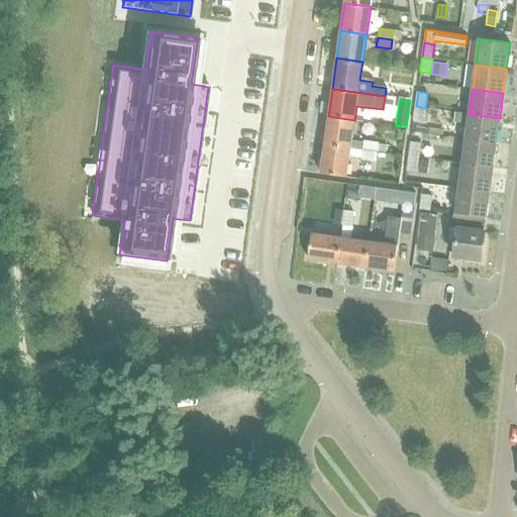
[(425,108),(416,106),(414,121),(423,122),(425,108)]
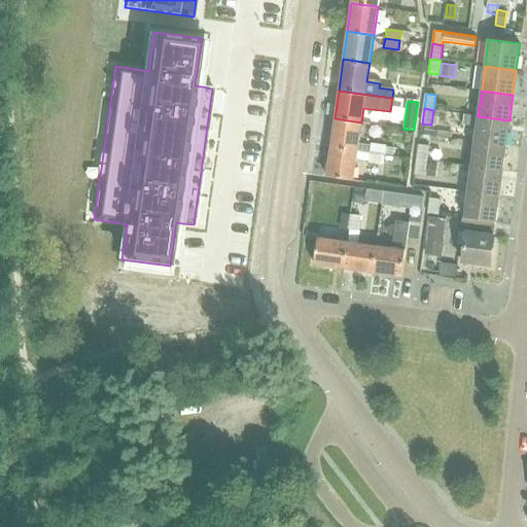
[(506,145),(510,120),(478,116),(464,114),(461,140),(475,141),(506,145)]
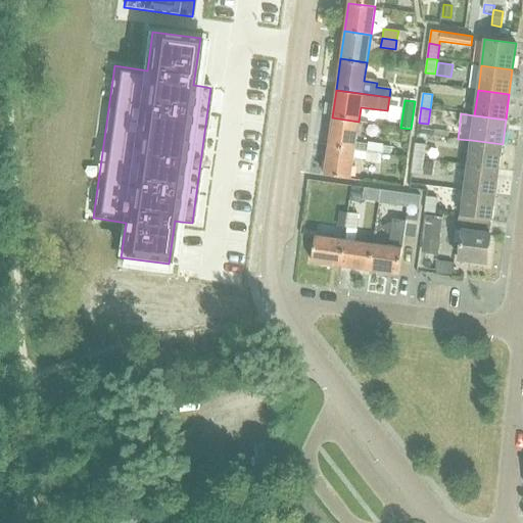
[(355,143),(357,133),(359,122),(332,117),(328,146),(381,153),(382,147),(382,146),(382,145),(368,143),(367,145),(355,143)]
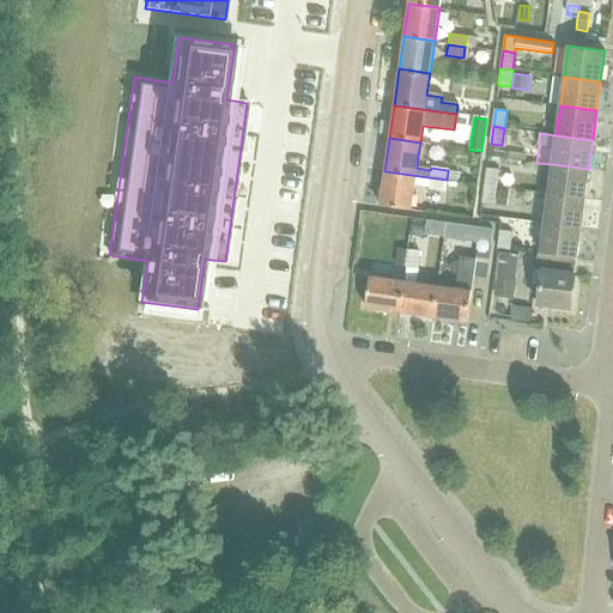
[(589,169),(552,164),(548,194),(584,199),(589,169)]
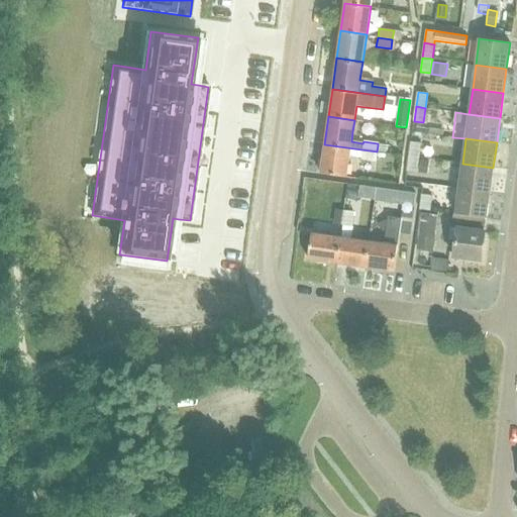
[(411,141),(409,157),(419,158),(421,143),(411,141)]
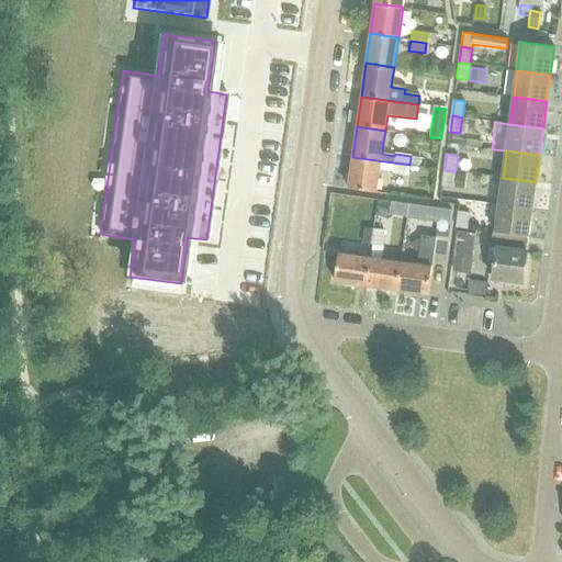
[(409,165),(352,157),(348,189),(377,193),(380,170),(392,172),(392,173),(408,176),(409,165)]
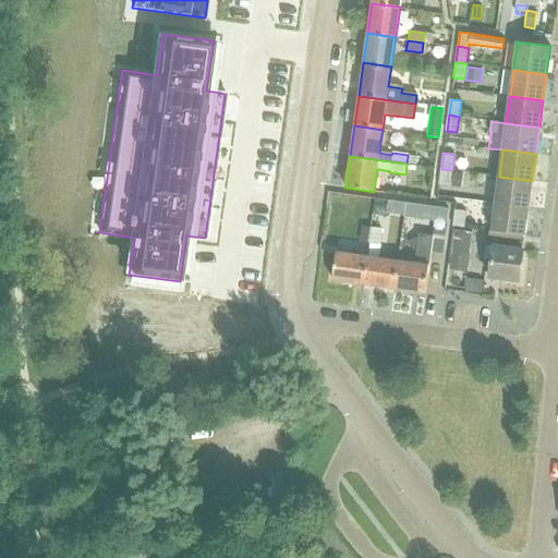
[(407,164),(416,166),(417,157),(408,156),(408,157),(407,164)]
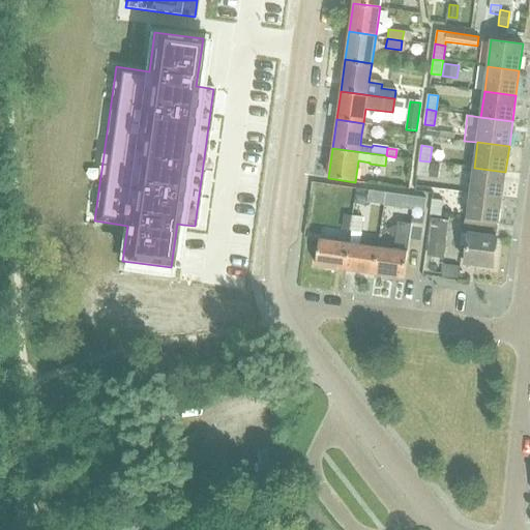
[(430,162),(419,160),(417,175),(428,176),(430,162)]
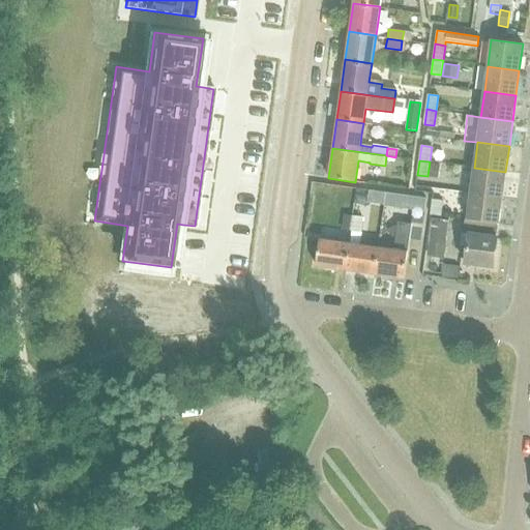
[(431,163),(429,176),(439,177),(441,165),(431,163)]
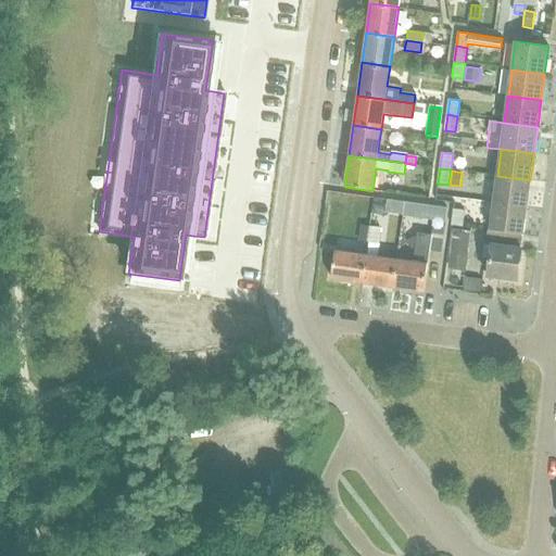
[(497,176),(494,202),(527,206),(530,180),(497,176)]
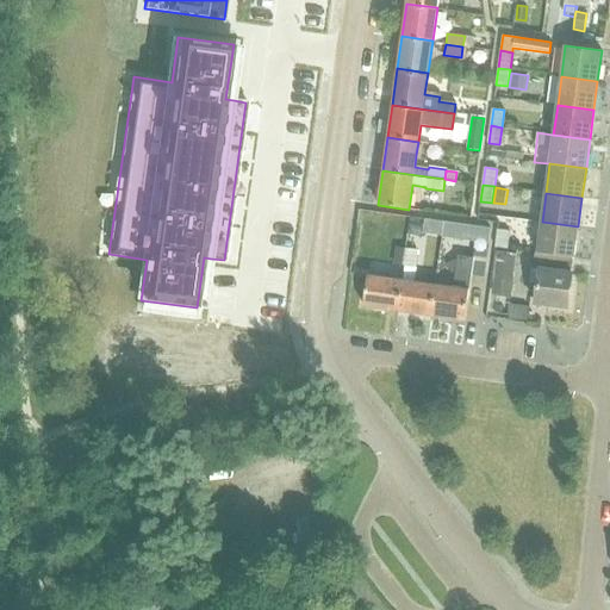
[(447,222),(444,238),(459,240),(460,224),(447,222)]
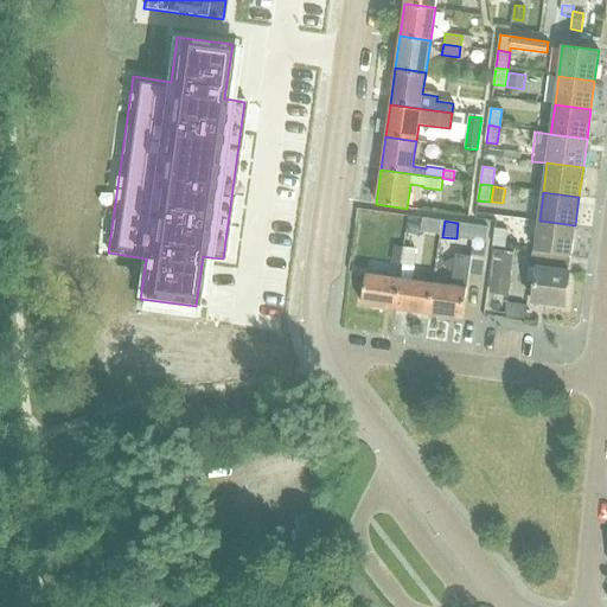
[(575,225),(540,221),(536,250),(569,255),(572,255),(575,225)]
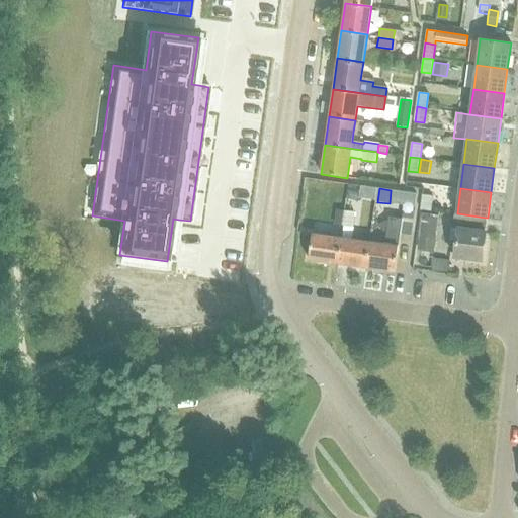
[(423,195),(421,208),(421,209),(430,210),(432,196),(423,195)]
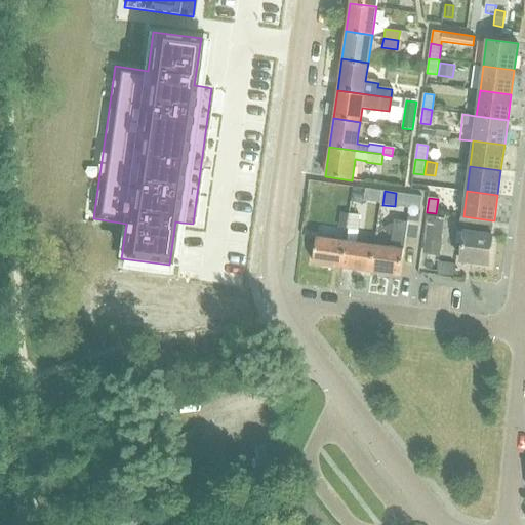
[(373,245),(370,272),(399,276),(405,236),(415,238),(419,213),(408,211),(407,223),(394,220),(390,248),(373,245)]
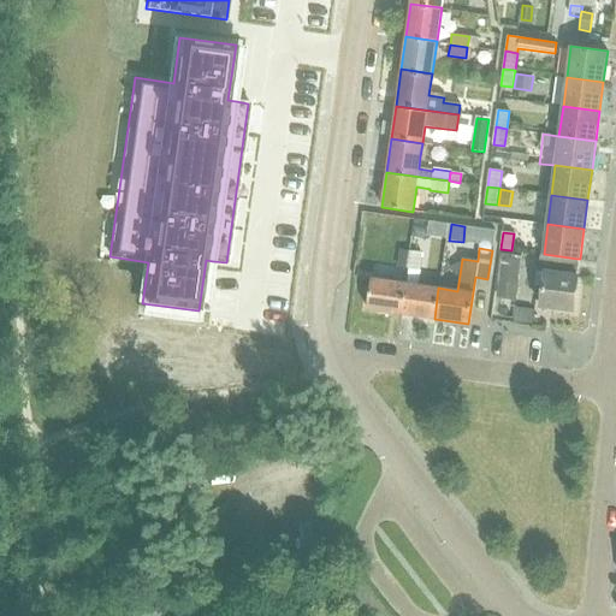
[(400,249),(397,266),(408,268),(409,252),(400,249)]
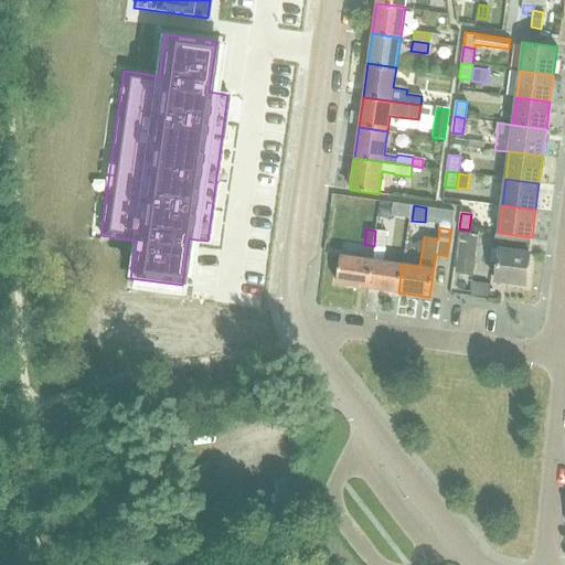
[(383,262),(385,247),(384,247),(386,232),(375,231),(374,246),(372,259),(368,288),(398,292),(402,264),(383,262)]
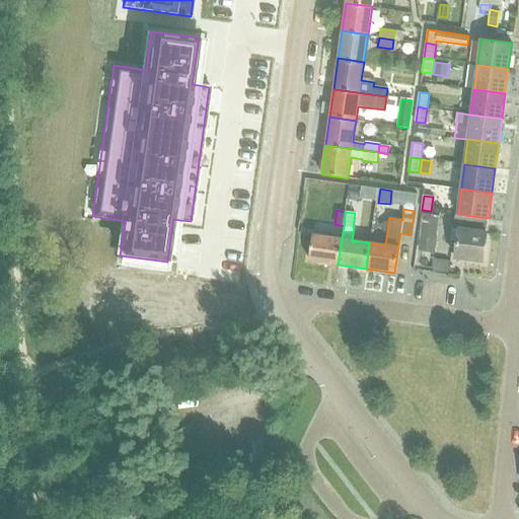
[(423,214),(418,250),(435,252),(440,216),(423,214)]
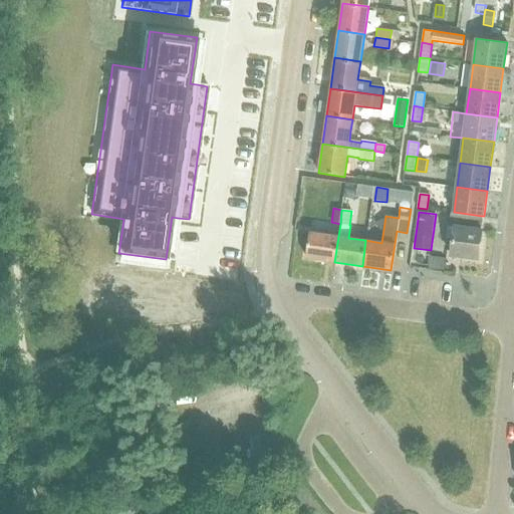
[(481,230),(482,216),(454,212),(453,212),(451,212),(451,213),(449,226),(455,227),(451,256),(478,260),(482,231),(481,230)]
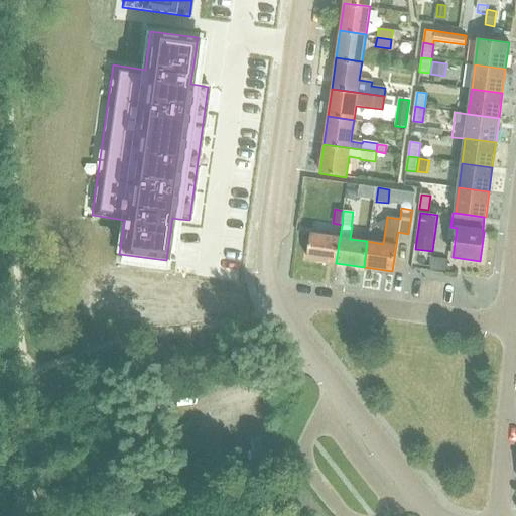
[(336,263),(340,237),(310,233),(307,259),(336,263)]
